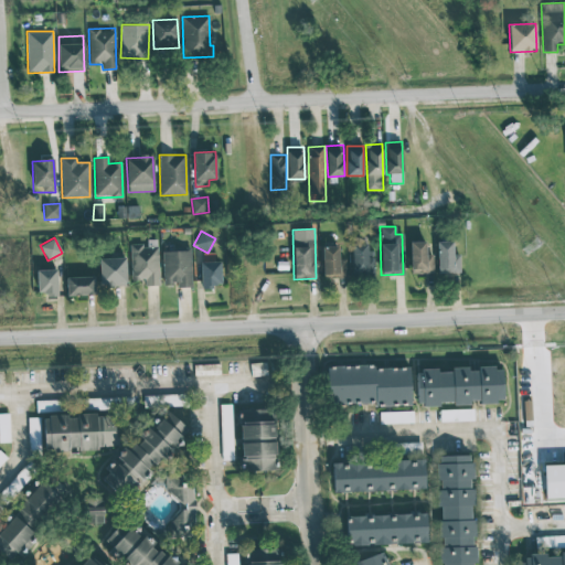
[(452,255),(452,241),(436,242),(437,273),(460,272),(459,254),(452,255)]
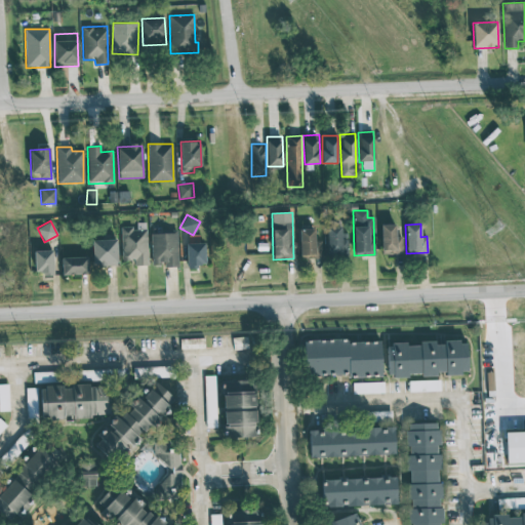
[(381,254),(400,253),(399,225),(380,225),(381,254)]
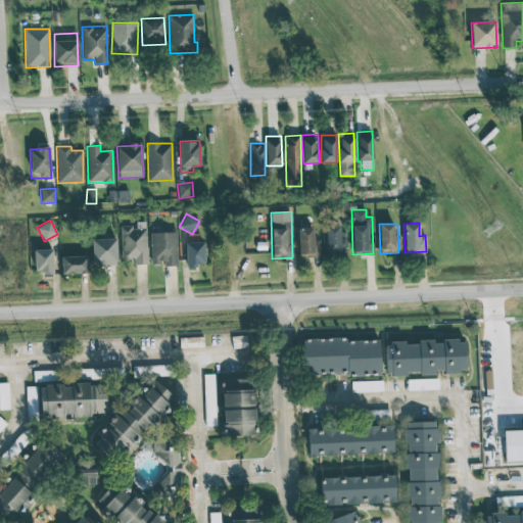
[(340,226),(326,226),(325,251),(339,252),(340,226)]
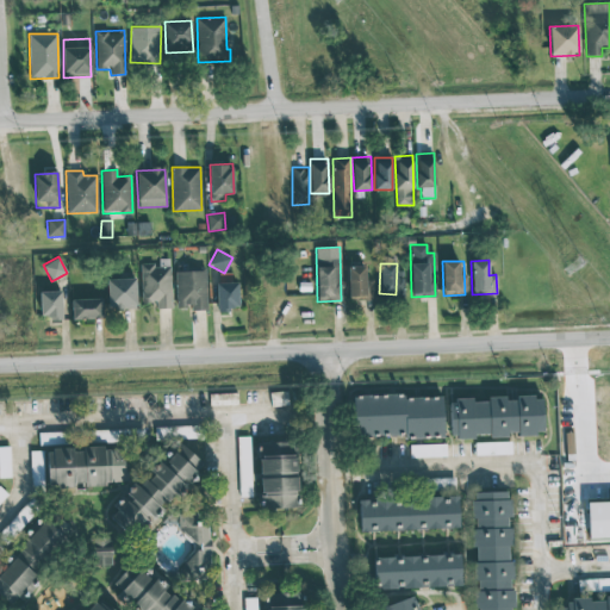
[(155,309),(172,309),(170,265),(141,266),(142,299),(155,299),(155,309)]
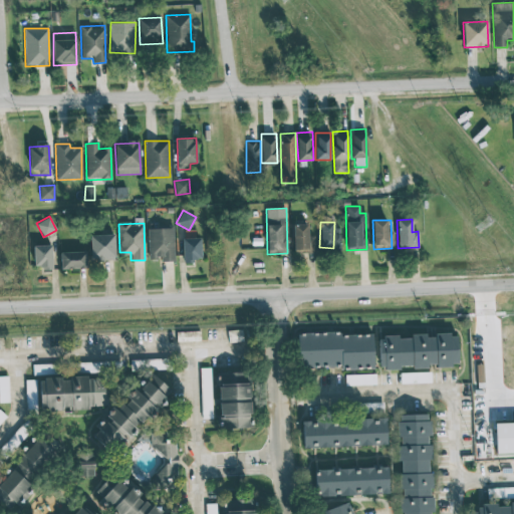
[(308,224),(293,225),(293,254),(314,253),(314,235),(308,235),(308,224)]
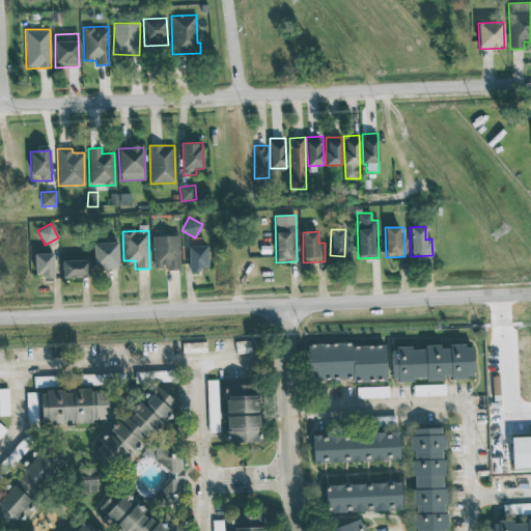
[(179,271),(180,234),(154,233),(152,266),(166,266),(165,271),(179,271)]
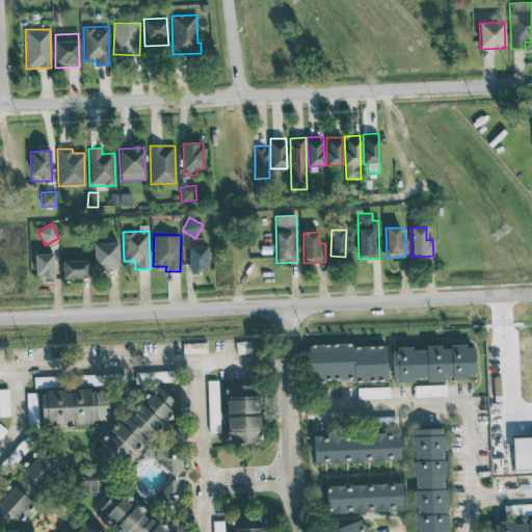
[(118,268),(117,242),(94,243),(94,269),(118,268)]
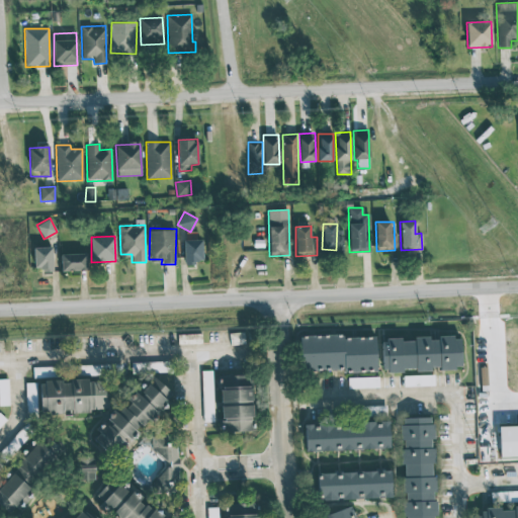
[(183,241),(184,263),(203,262),(201,240),(183,241)]
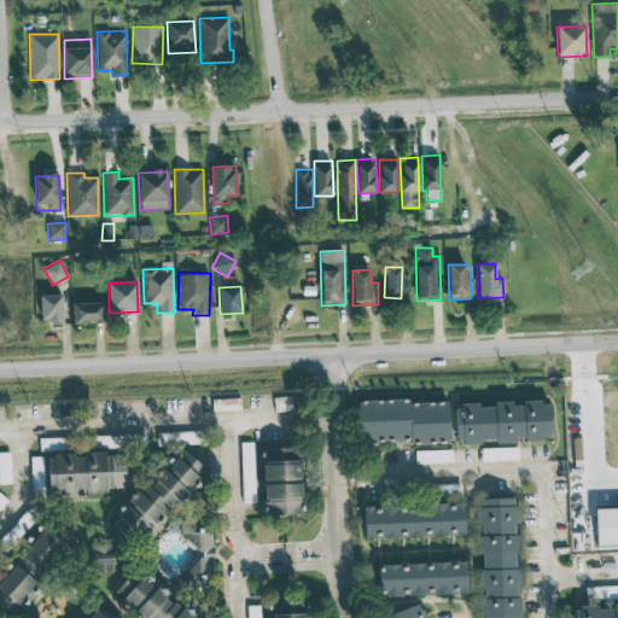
[(41,321),(63,321),(62,295),(40,296),(41,321)]
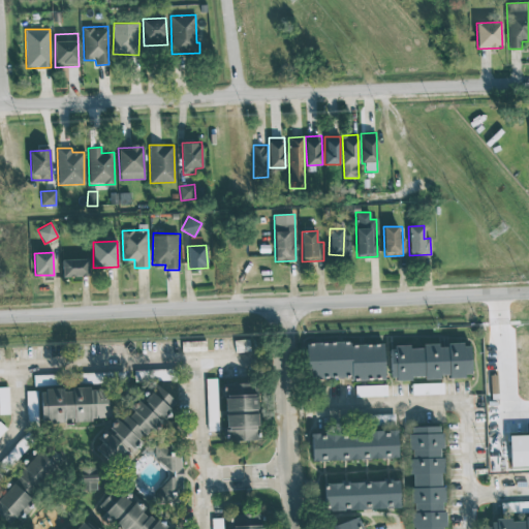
[(62,259),(62,277),(89,277),(88,259),(62,259)]
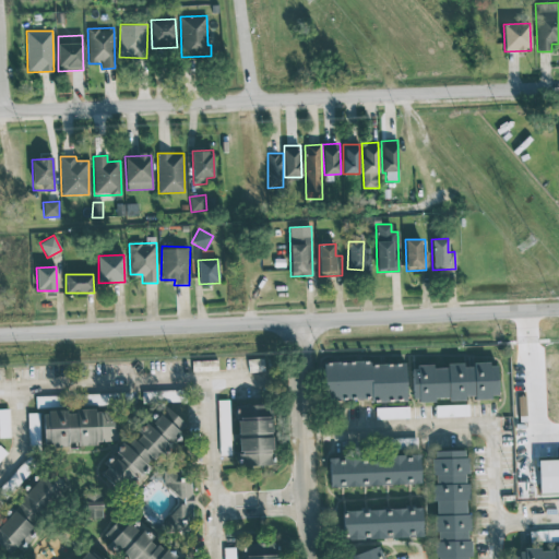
[(406,401),(405,361),(323,364),(324,400),(372,399),(372,402),(406,401)]
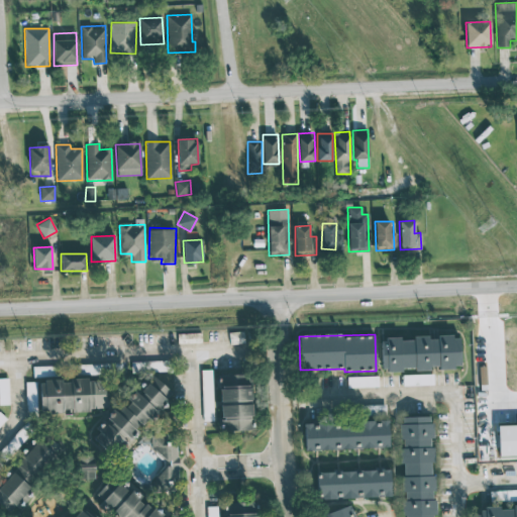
[(429,370),(429,369),(460,368),(459,335),(436,336),(413,337),(413,338),(380,339),(381,371),(429,370)]
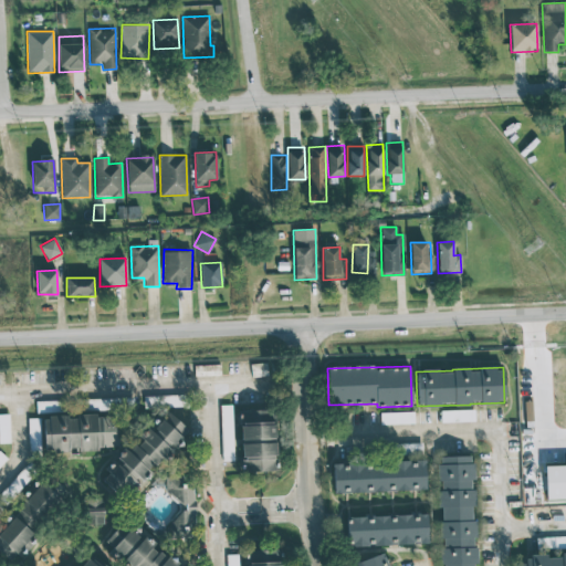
[(37,412),(58,412),(58,401),(35,401),(37,412)]
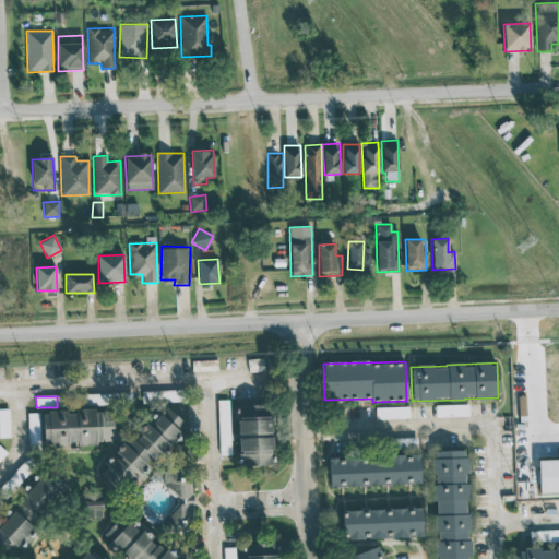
[(217,401),(219,455),(230,454),(228,400),(217,401)]
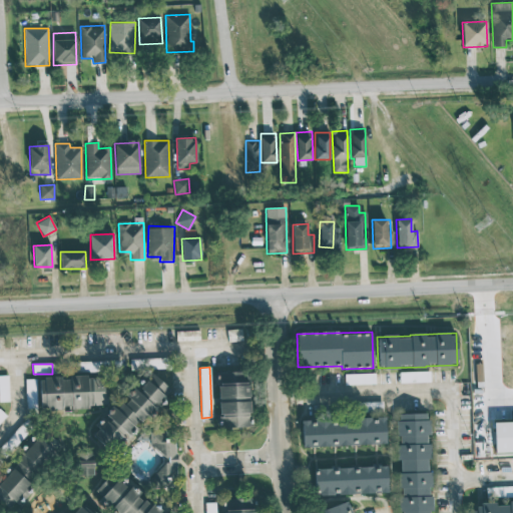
[(250,427),(248,371),(218,373),(220,428),(250,427)]
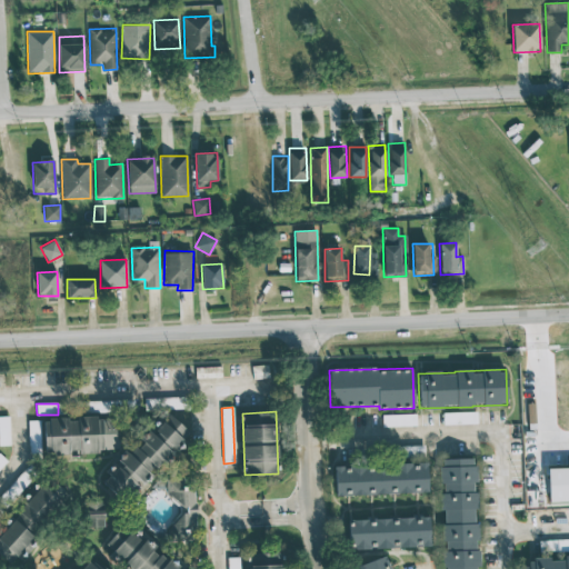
[(442,413),(443,425),(477,423),(477,411),(442,413)]
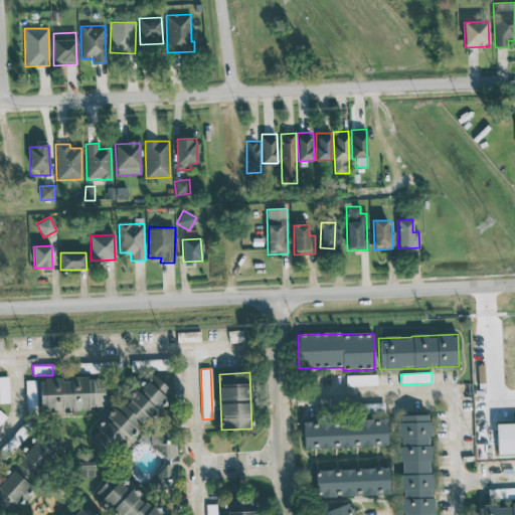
[(346,386),(376,385),(376,374),(346,375),(346,386)]
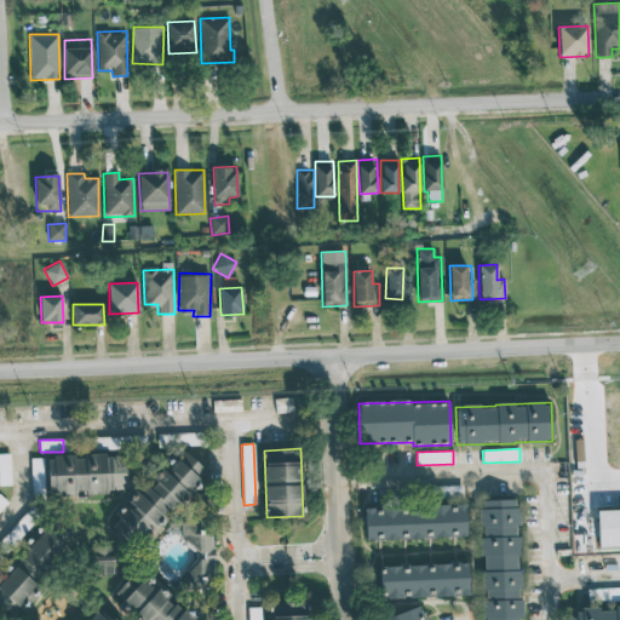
[(207,472),(184,452),(167,469),(153,475),(156,484),(137,493),(122,509),(114,511),(118,520),(112,526),(130,541),(148,534),(173,506),(178,504),(207,472)]
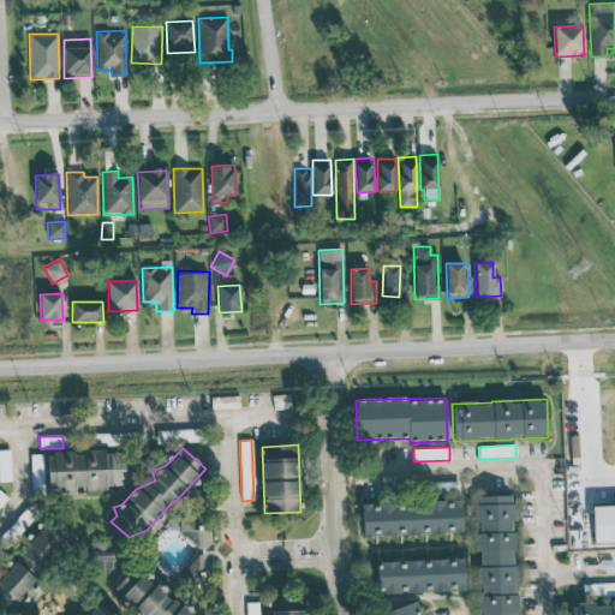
[(10,451),(0,449),(0,482),(11,482),(10,451)]
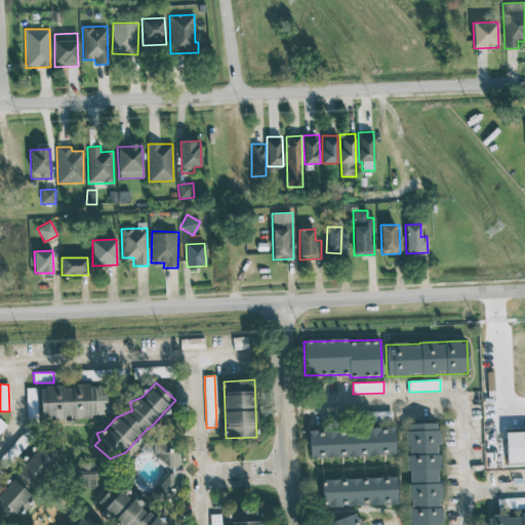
[(41,420),(64,419),(64,415),(73,414),(73,416),(107,415),(106,385),(40,387),(41,420)]
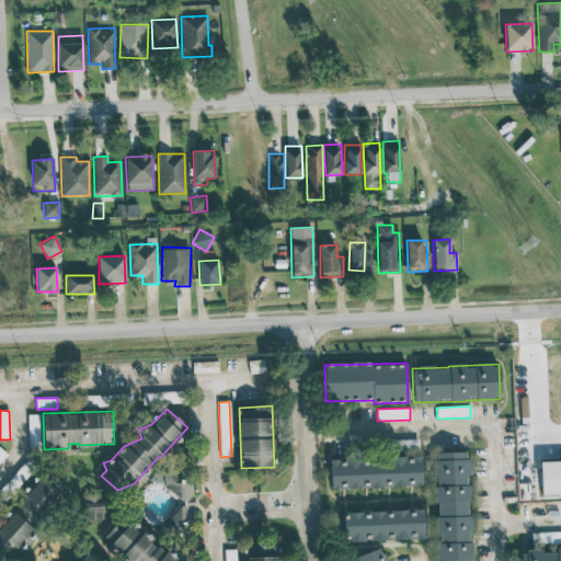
[(39,414),(27,415),(29,449),(39,448),(39,414)]
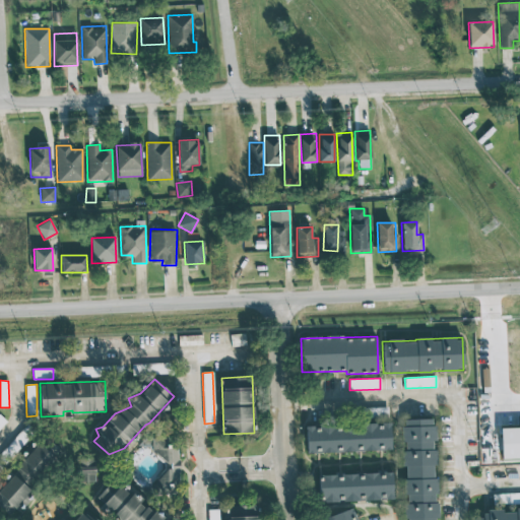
[(387,407),(366,408),(366,416),(387,416),(387,407)]
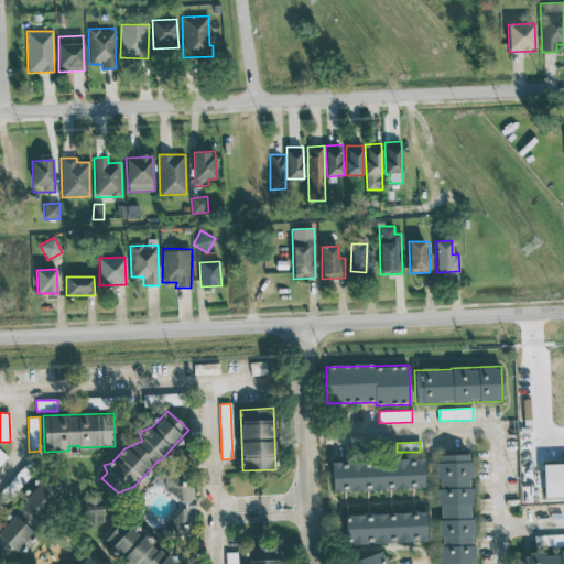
[(436,455),(437,507),(438,507),(440,563),(474,563),(473,519),(472,519),(470,454),(436,455)]
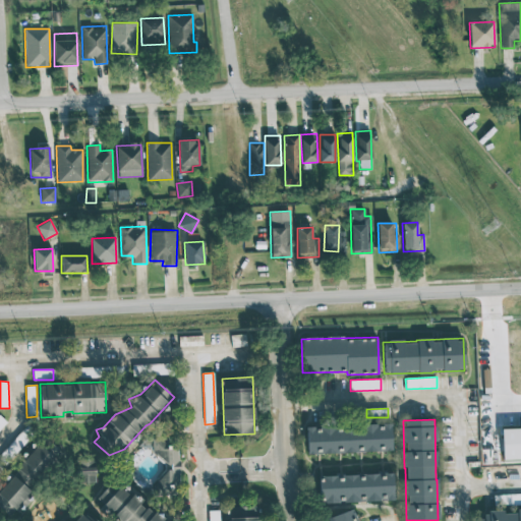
[(11,459),(34,431),(25,424),(3,453),(11,459)]
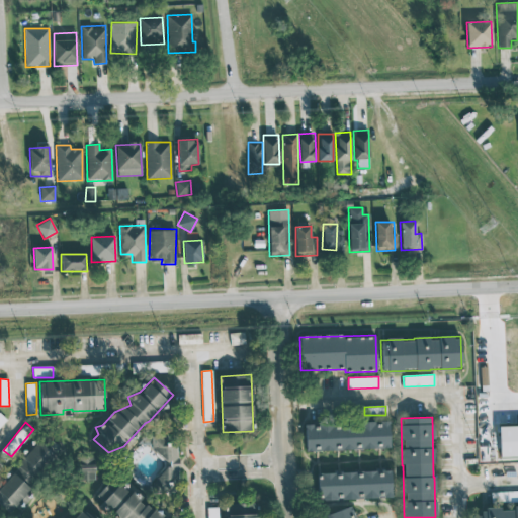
[(305,451),(355,449),(390,448),(389,422),(304,424),(305,451)]
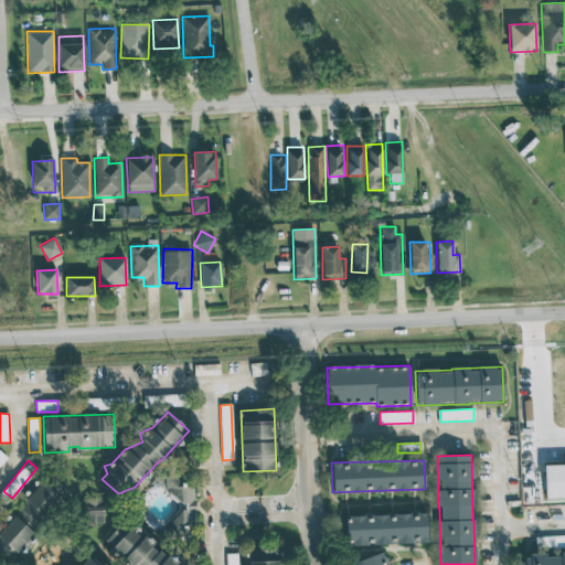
[(196,525),(191,475),(164,477),(167,502),(171,501),(174,535),(183,535),(182,526),(196,525)]
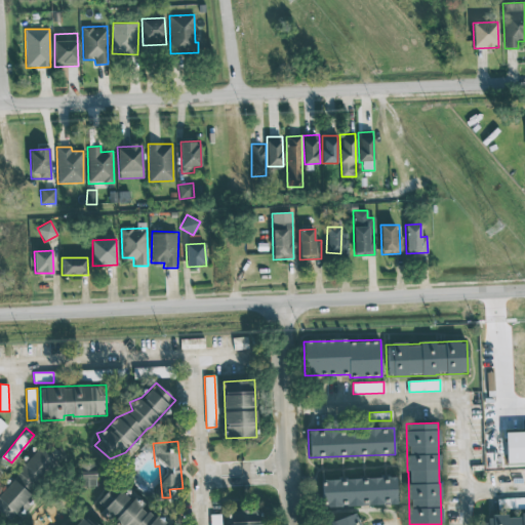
[(11,475),(28,492),(56,466),(41,448),(11,475)]
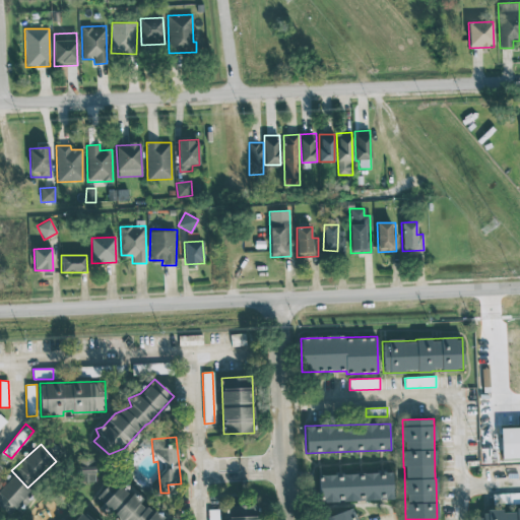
[(318,475),(319,503),(341,502),(362,501),(393,500),(392,472),(318,475)]
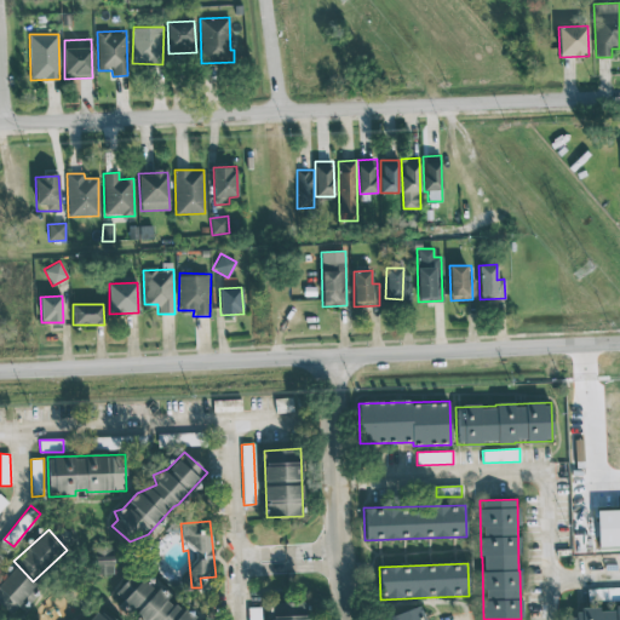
[(0,585),(6,590),(0,600),(0,606),(11,613),(16,606),(21,609),(38,584),(12,566),(0,584),(0,585)]
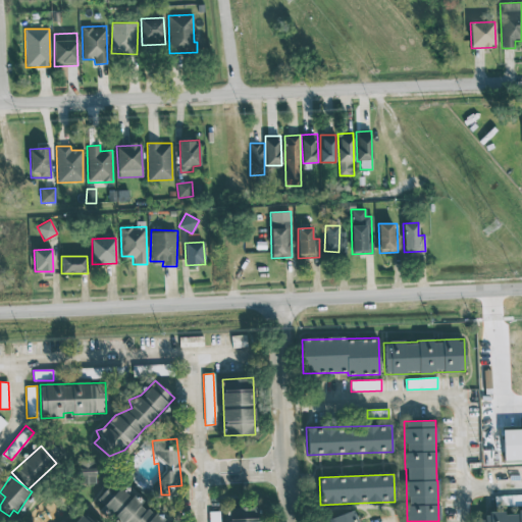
[(160,521),(163,518),(141,507),(144,500),(108,482),(99,502),(105,505),(101,513),(116,520),(114,521),(160,521)]
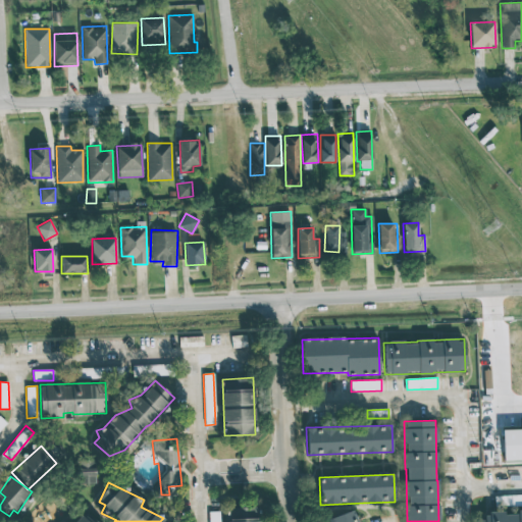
[(227,521),(258,521),(258,507),(227,508),(227,521)]
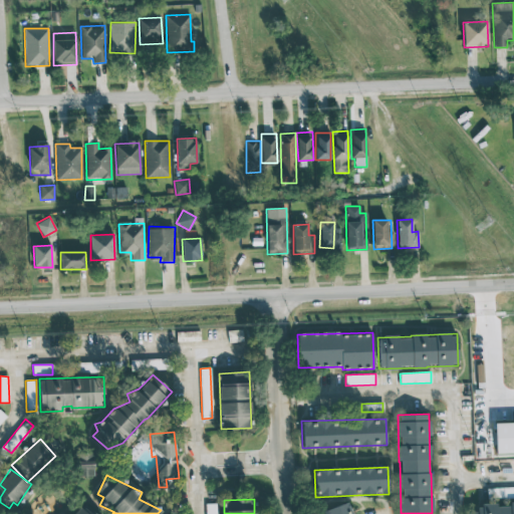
[(323,513),(352,513),(347,502),(322,512),(323,513)]
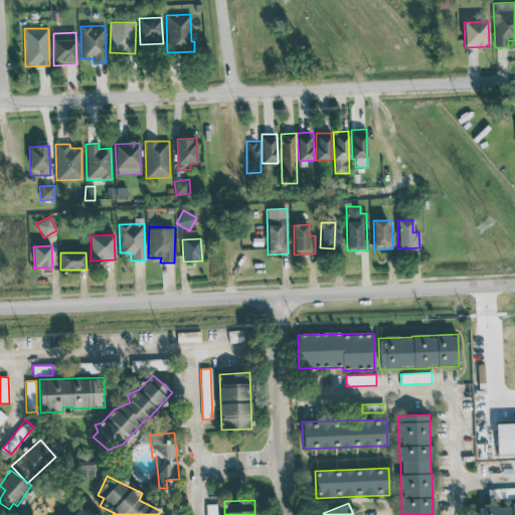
[(206,505),(206,514),(216,514),(217,505),(206,505)]
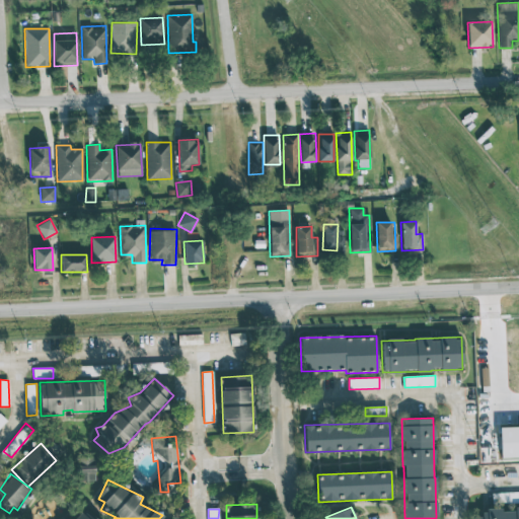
[(518,518),(518,509),(480,510),(480,518),(473,518),(518,518)]
